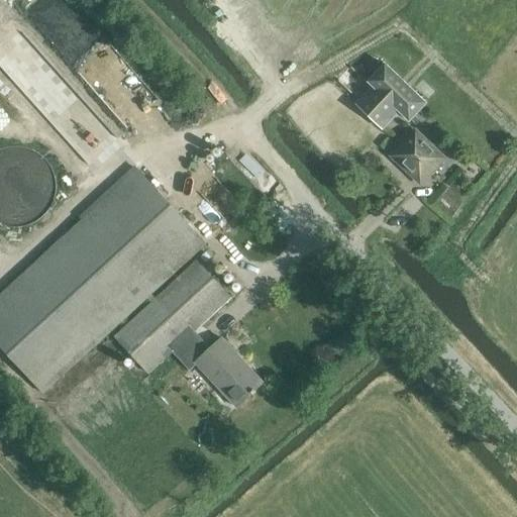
[(69,0),(38,0),(28,9),(50,33),(69,16),(77,25),(86,18),(69,0)]
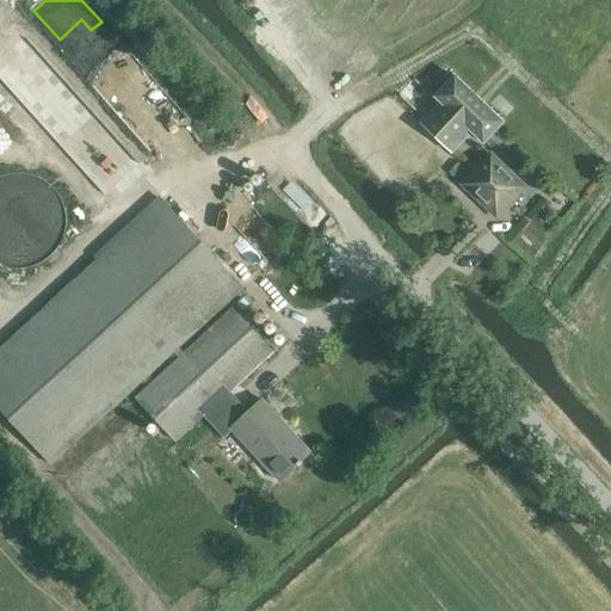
[(136,133),(168,122),(152,75),(136,80),(140,93),(124,99),(136,133)]
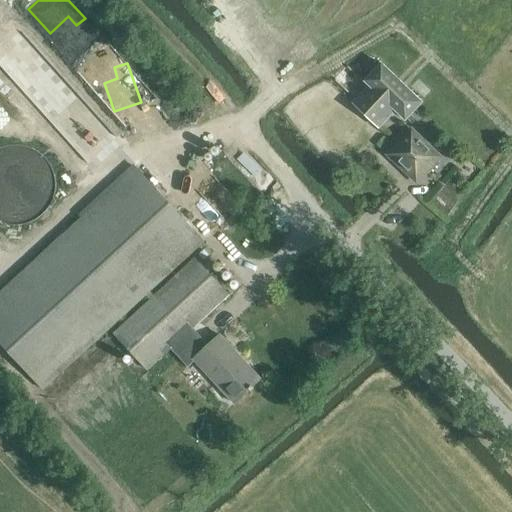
[(353,103),(379,128),(395,111),(406,120),(422,103),(382,64),(365,82),(369,86),(353,103)]
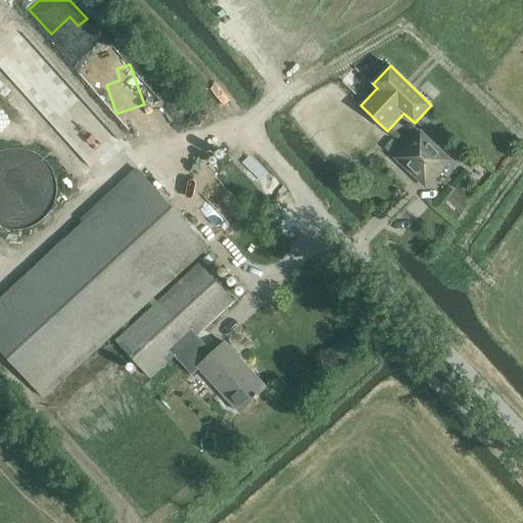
[(50,66),(29,88),(103,163),(126,142),(50,66)]
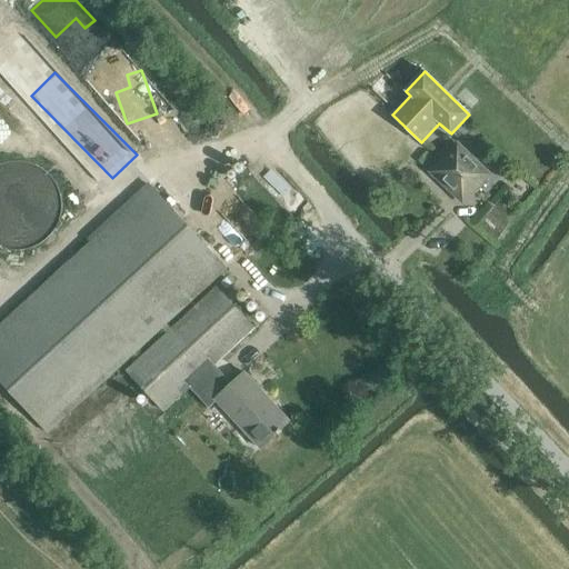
[(432,172),(463,201),(489,176),(458,146),(432,172)]
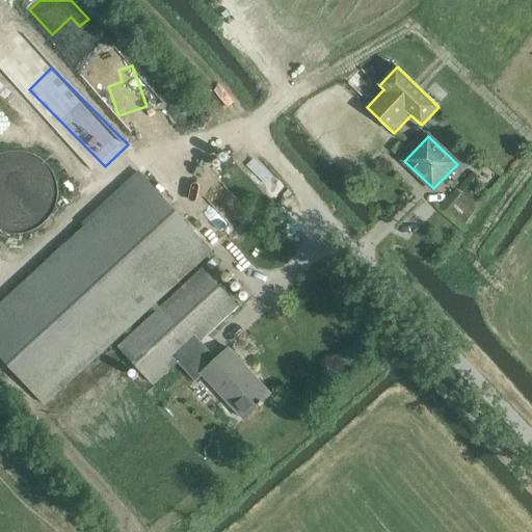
[(61,196),(61,195),(60,187),(58,181),(55,175),(49,168),(43,163),(35,159),(28,158),(23,157),(18,158),(10,159),(3,163),(0,165),(0,224),(5,229),(14,232),(22,233),(28,233),(35,231),(43,228),(49,222),(55,216),(58,210),(60,204),(61,196)]
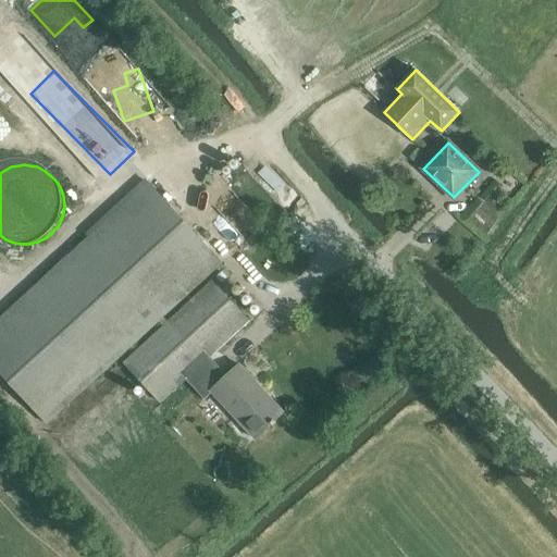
[(0,372),(48,424),(159,322),(223,263),(149,183),(0,319),(0,372)]
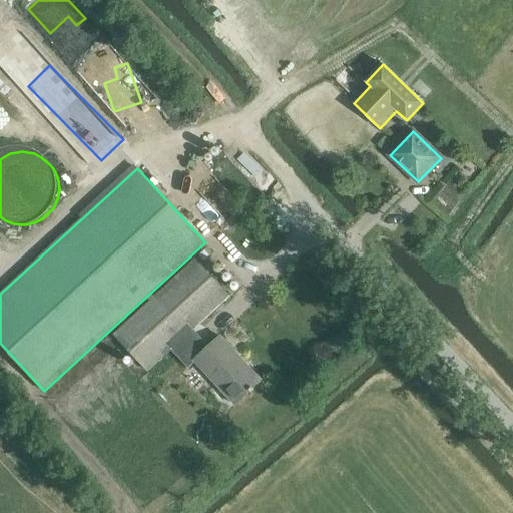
[(200,255),(204,261),(208,257),(204,251),(200,255)]
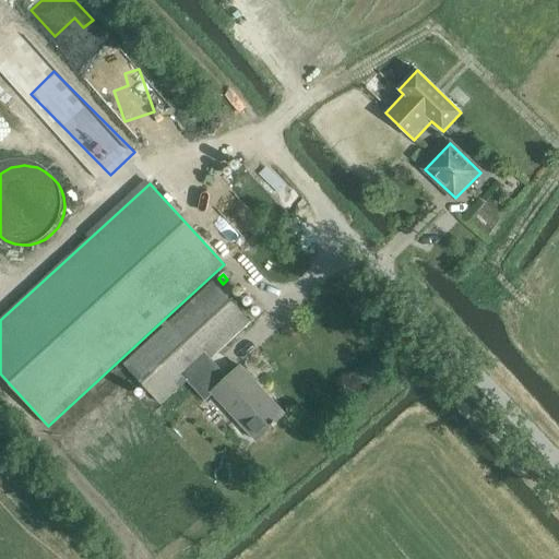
[(212,283),(164,328),(123,365),(162,405),(187,381),(204,401),(212,393),(256,441),(285,414),(241,367),(228,378),(211,359),(250,323),(212,283)]
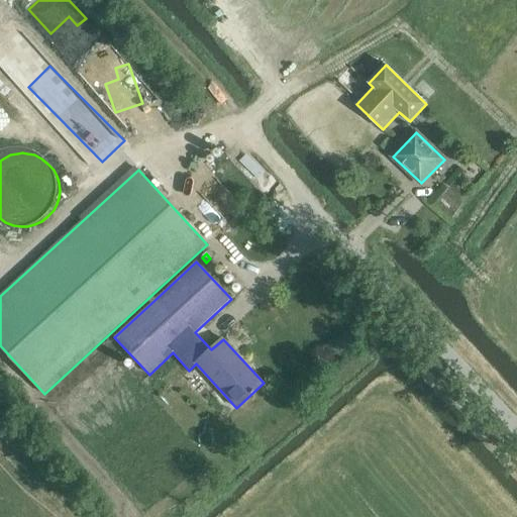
All buildings are outlined.
